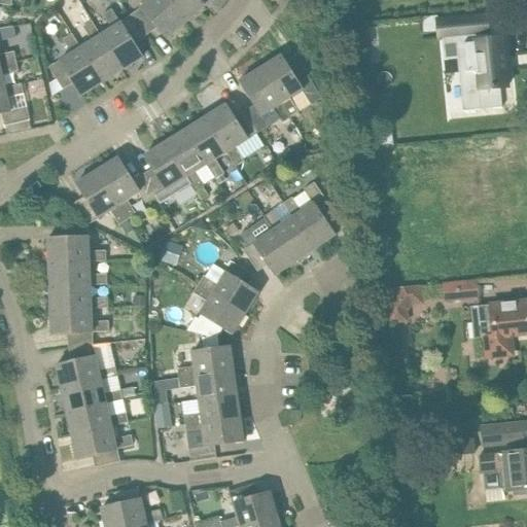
[(185,24),(165,0),(148,0),(140,7),(130,15),(145,36),(157,28),(168,39),(185,24)]
